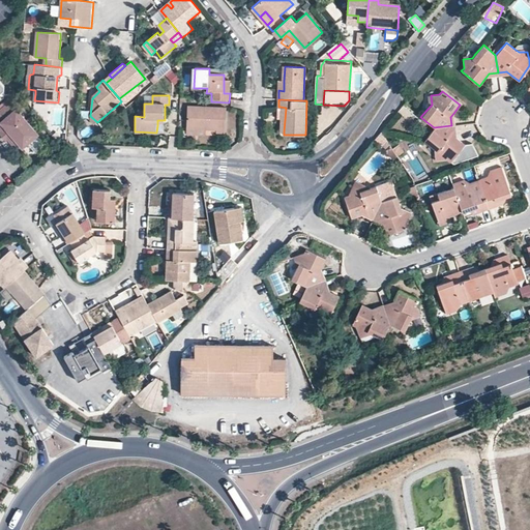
[(0,126),(4,131),(9,138),(19,148),(22,145),(25,148),(40,136),(12,102),(0,112),(0,126)]
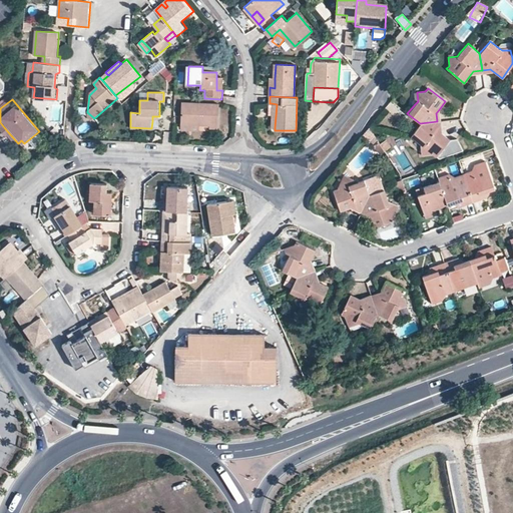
[(181,125),(200,126),(210,126),(210,129),(217,129),(219,105),(182,103),(181,125)]
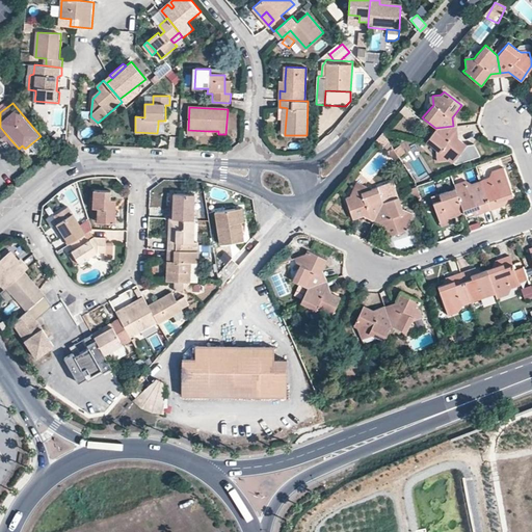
[(441,160),(449,159),(456,165),(480,157),(474,144),(467,145),(458,138),(454,135),(453,126),(435,128),(425,140),(435,149),(440,152),(441,160)]
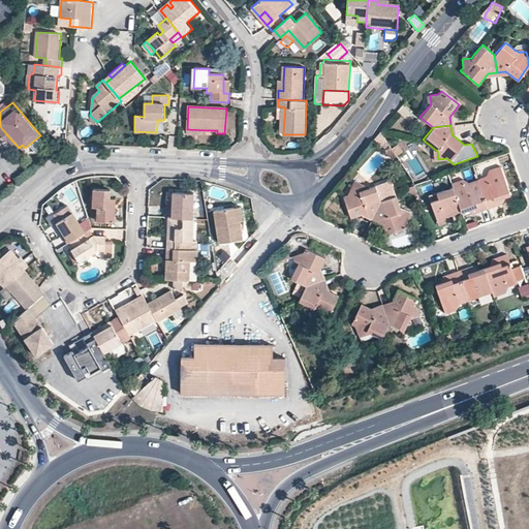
[(6,141),(9,137),(4,131),(1,133),(6,141)]
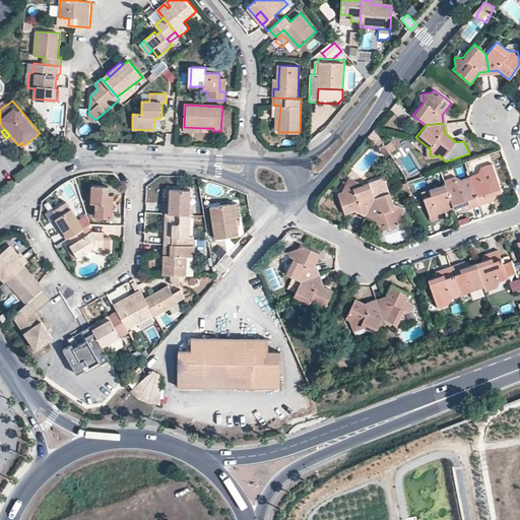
[(480,166),(477,173),(493,168),(492,163),(480,166)]
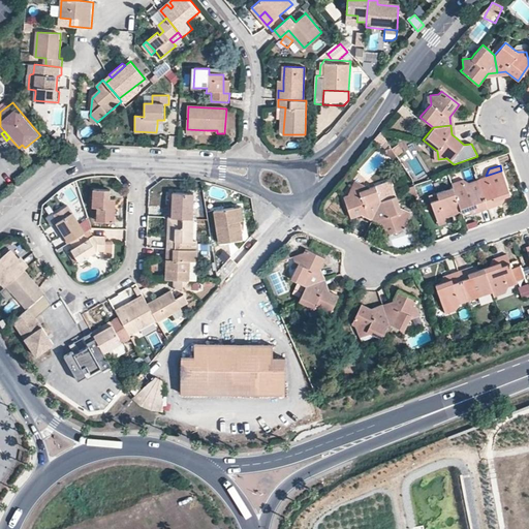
[(494,200),(505,196),(509,194),(501,170),(486,176),(477,179),(488,209),(495,206),(494,200)]
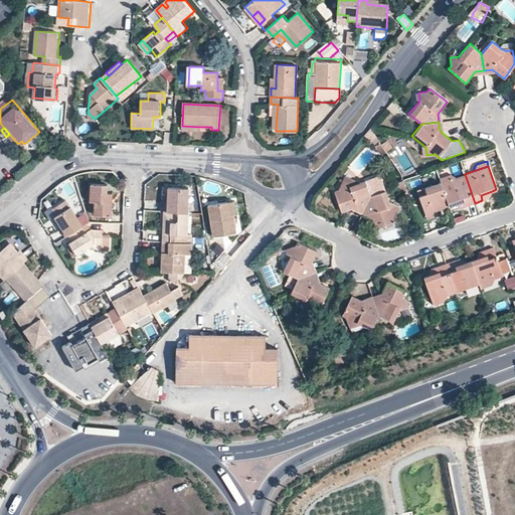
[(440,177),(441,182),(442,183),(457,177),(451,174),(440,177)]
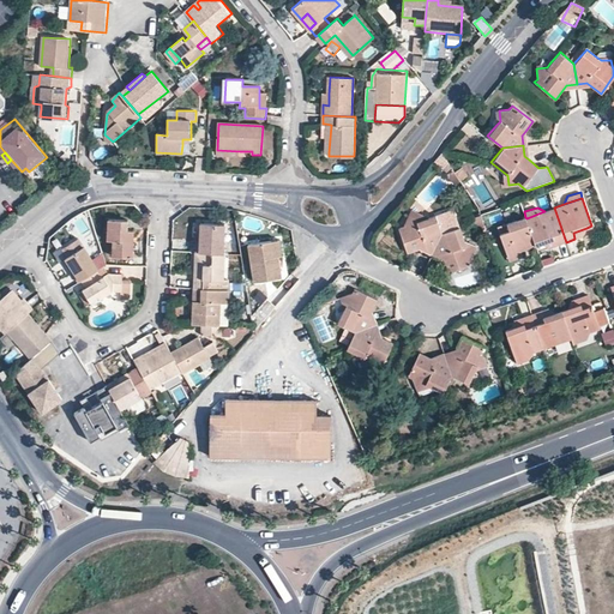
[(554,239),(555,246),(566,242),(554,208),(545,211),(527,218),(535,242),(536,246),(542,244),(554,239)]
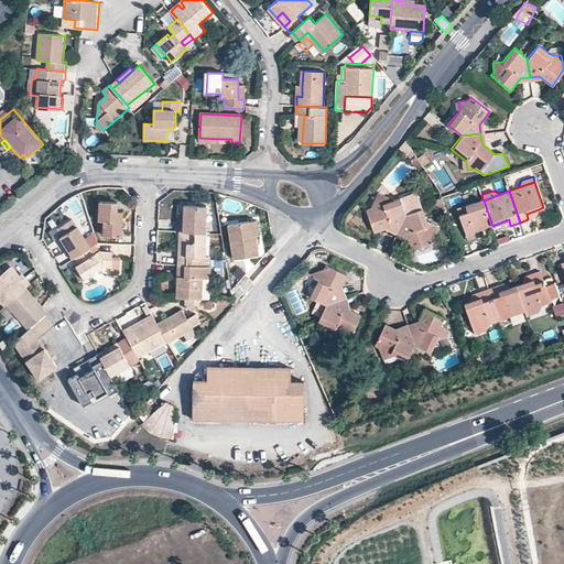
[(383,204),(375,199),(370,207),(366,209),(373,232),(384,229),(389,227),(398,230),(404,216),(407,213),(399,197),(388,202),(383,204)]
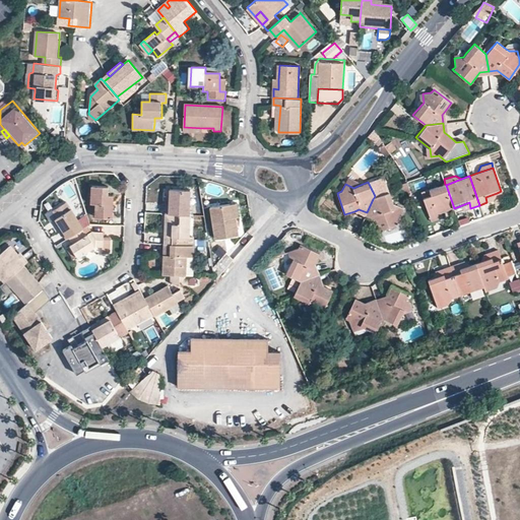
[(437,210),(453,205),(446,185),(445,184),(430,189),(432,195),(424,197),(432,220),(440,218),(437,210)]
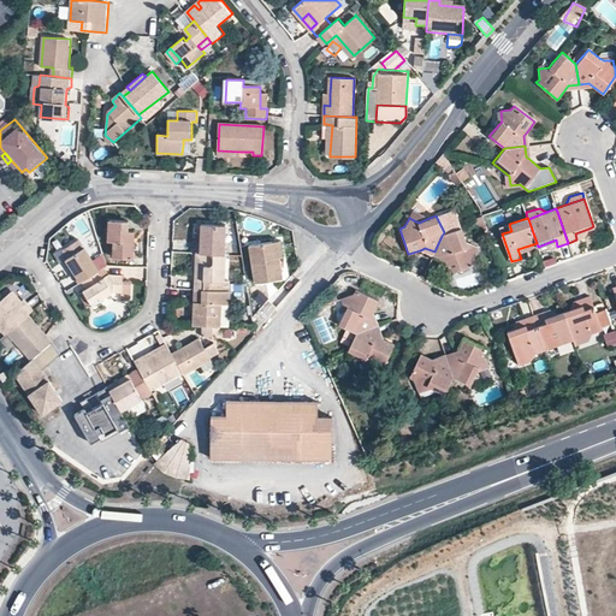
[(112,241),(112,255),(132,256),(134,234),(126,234),(128,224),(108,224),(107,241),(112,241)]
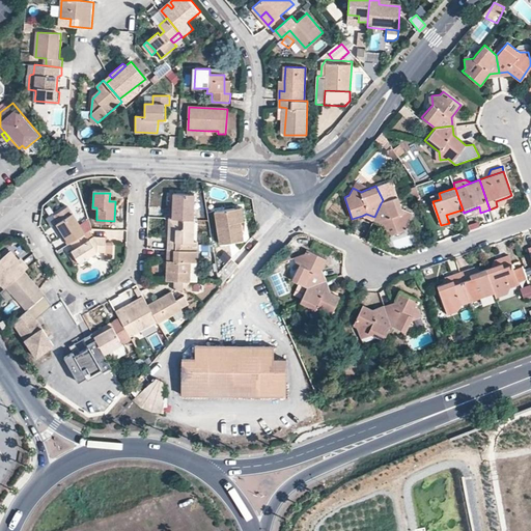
[(173,211),(168,211),(168,220),(172,220),(193,220),(193,195),(173,195),(173,203),(173,211)]
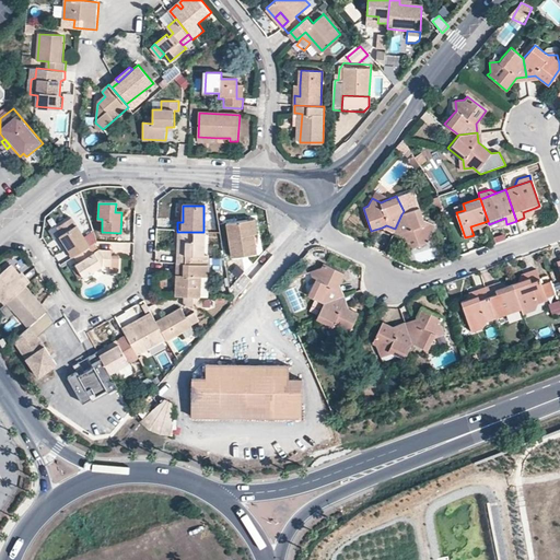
[(426,223),(423,219),(419,206),(404,211),(401,214),(395,229),(403,232),(404,237),(408,248),(431,240),(430,236),(433,228),(426,223)]
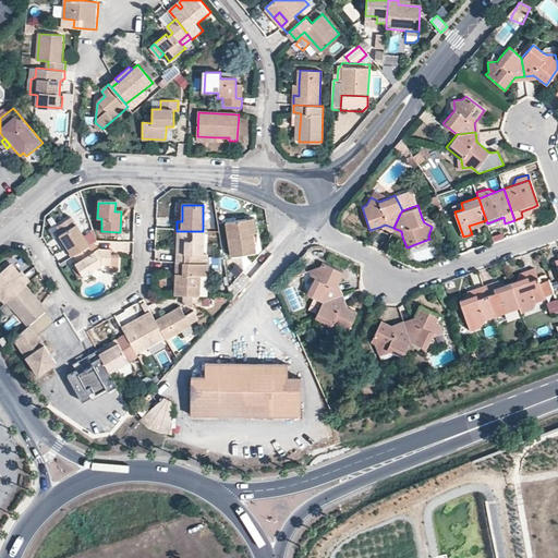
[(529,215),(533,207),(521,211),(522,217),(529,215)]
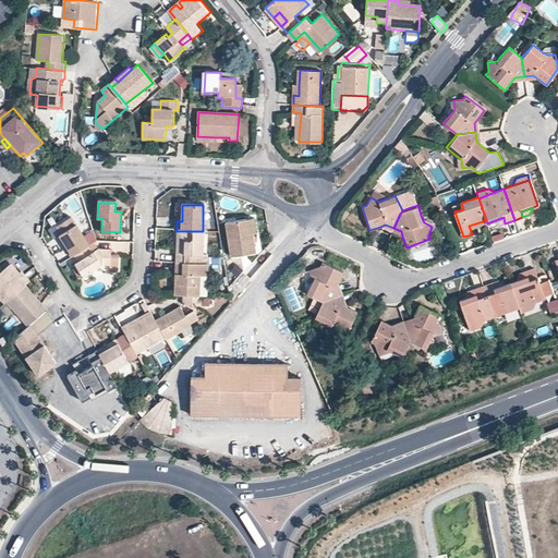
[(94,242),(96,240),(93,230),(83,237),(70,217),(55,227),(60,234),(69,247),(65,250),(70,257),(72,256),(87,245),(94,242)]
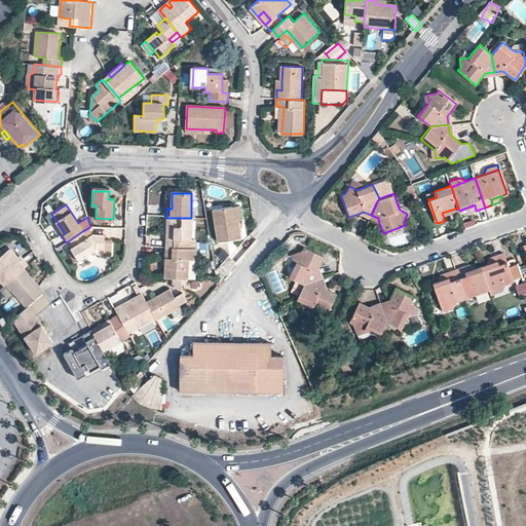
[(235,223),(232,205),(213,210),(219,248),(242,245),(239,223),(235,223)]
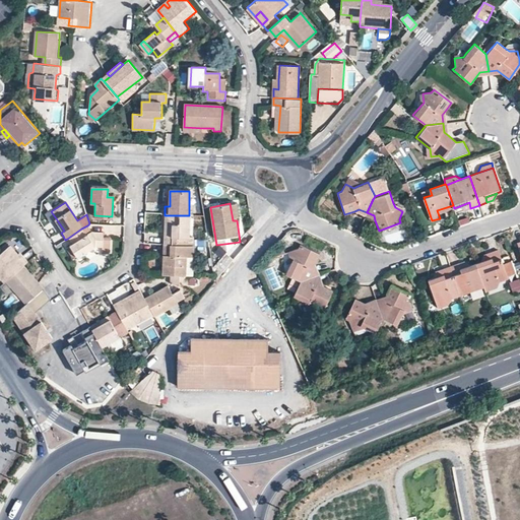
[(236,203),(230,203),(233,220),(237,220),(239,219),(236,203)]
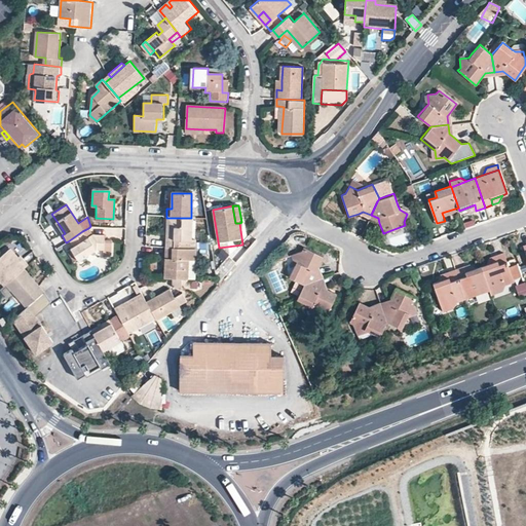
[(409,211),(398,205),(400,210),(407,214),(409,211)]
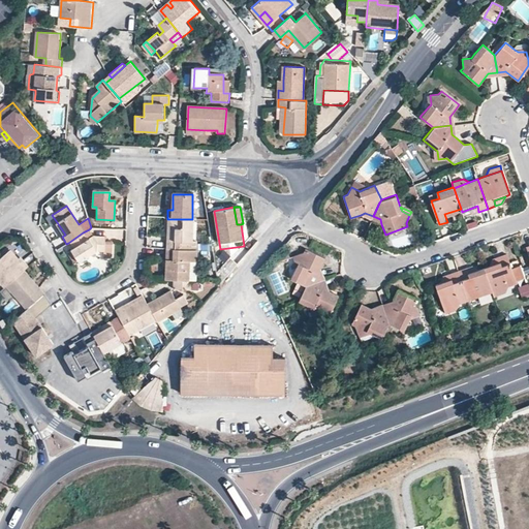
[(449,216),(462,212),(461,209),(444,214),(447,222),(449,216)]
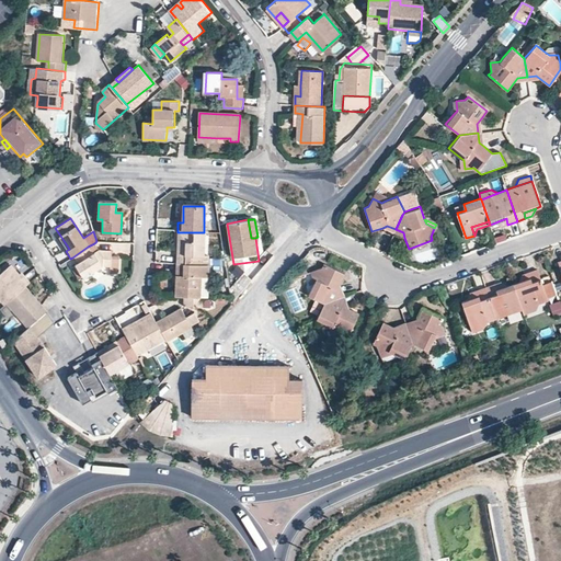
[(396,229),(393,232),(404,238),(403,232),(396,229)]
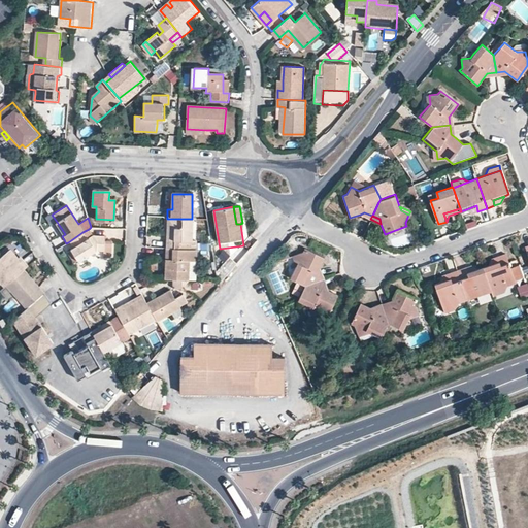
[(167,239),(167,248),(196,249),(196,240),(192,240),(192,219),(171,219),(171,239),(167,239)]
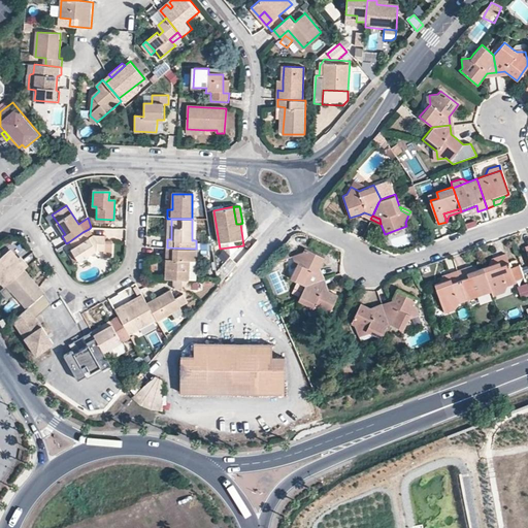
[(54,224),(62,236),(65,234),(57,222),(54,224)]
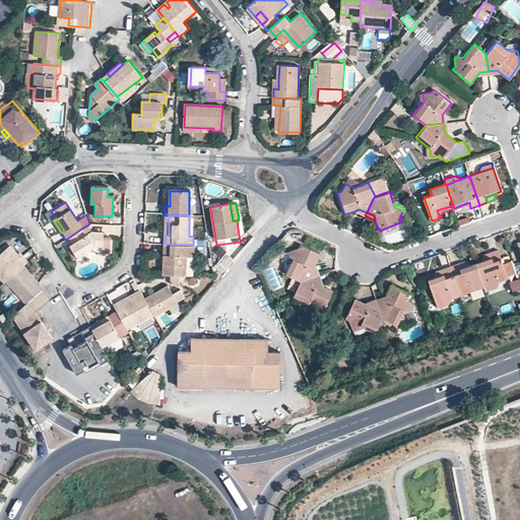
[(81,229),(67,239),(71,244),(68,246),(76,258),(92,246),(98,247),(98,251),(107,251),(107,237),(101,236),(101,232),(89,231),(87,232),(85,234),(81,229)]
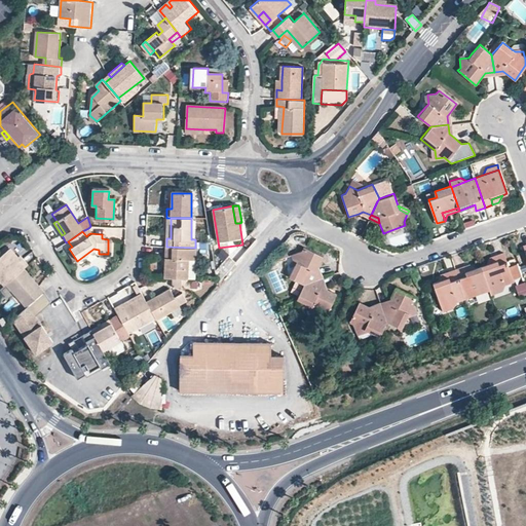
[(297,261),(295,265),(289,276),(303,285),(320,278),(316,271),(320,266),(324,256),(310,250),(314,241),(308,238),(302,250),(294,253),(297,261)]
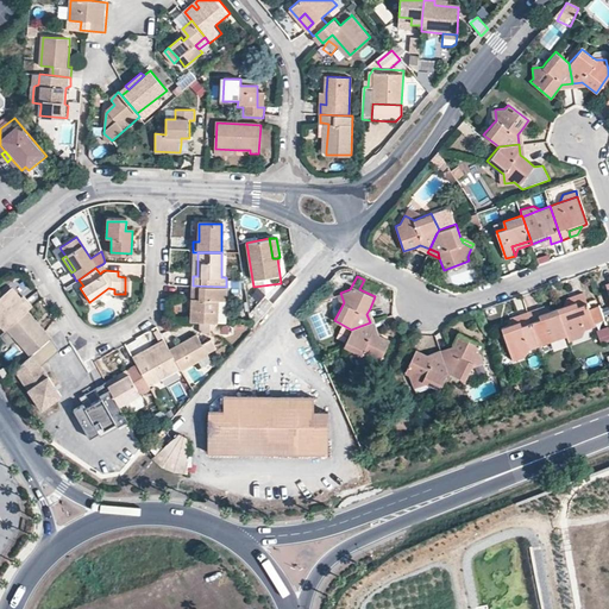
[(226,287),(193,286),(192,321),(198,321),(218,322),(219,301),(226,301),(226,287)]
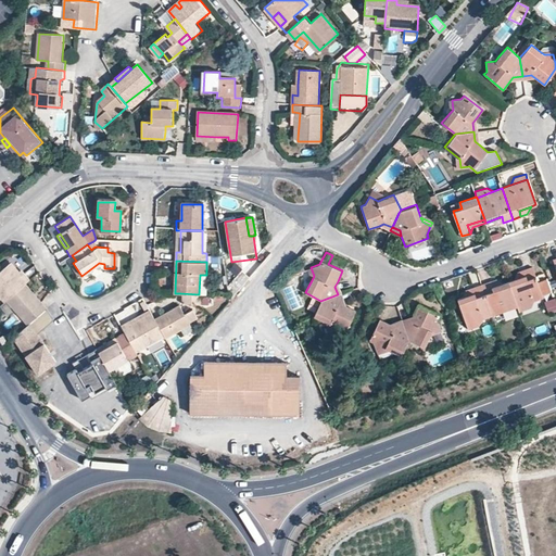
[(23,280),(19,275),(10,264),(0,270),(0,297),(5,304),(8,302),(26,288),(30,285),(25,277),(23,280)]
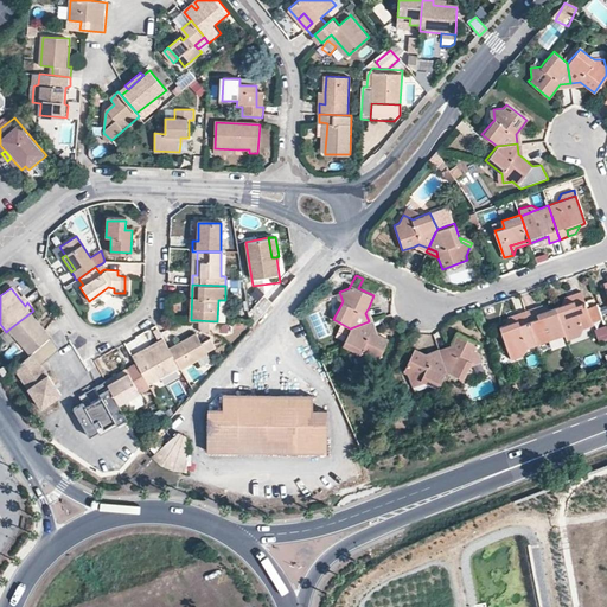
[(574,300),(562,305),(556,306),(566,334),(583,328),(593,324),(581,291),(572,294),(574,300)]
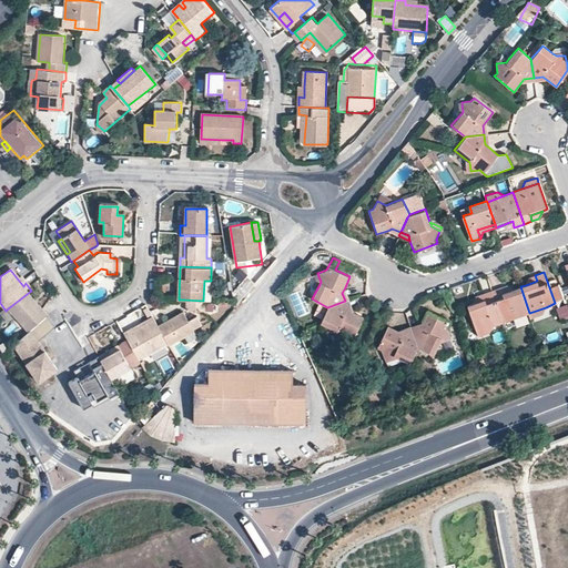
[(529,277),(526,285),(537,281),(535,275),(529,277)]
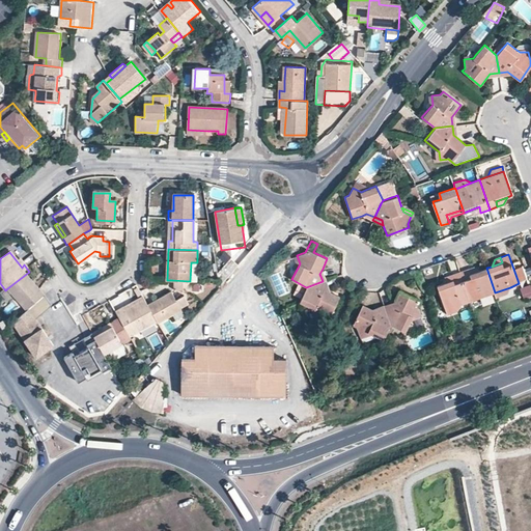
[(217,273),(219,286),(236,267),(229,259),(217,273)]
